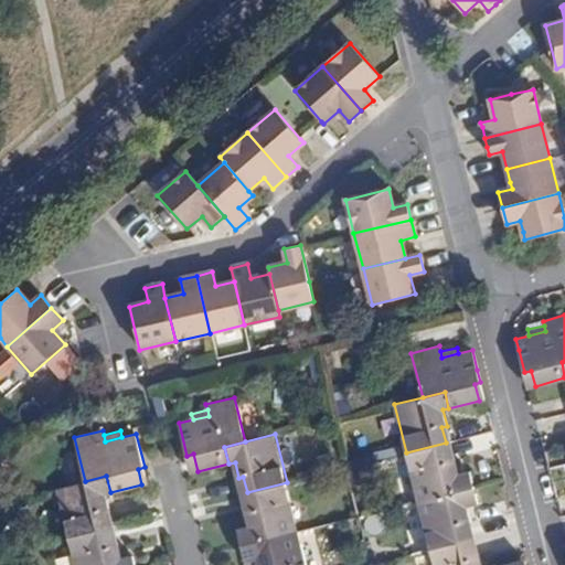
[(418,501),(475,487),(470,470),(459,473),(455,457),(449,458),(446,443),(406,452),(418,501)]
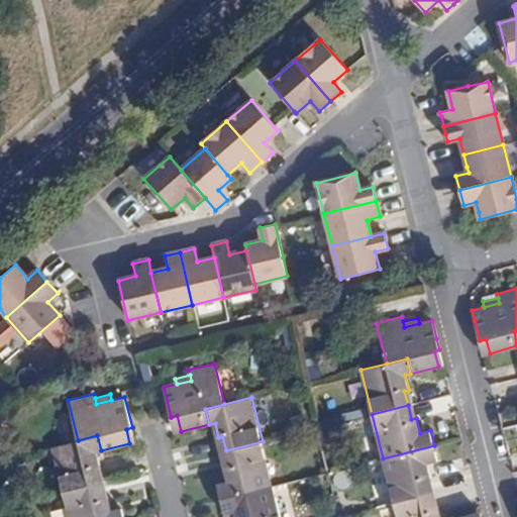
[(78,440),(50,446),(62,491),(99,482),(96,469),(100,468),(97,451),(101,450),(97,435),(78,440)]
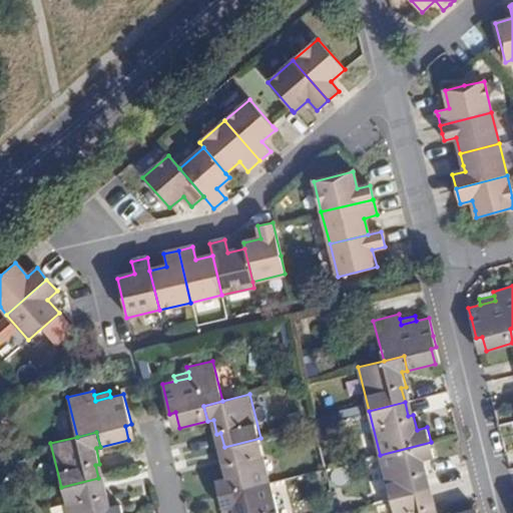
[(217,481),(220,494),(271,482),(261,438),(224,447),(227,462),(223,463),(227,478),(217,481)]
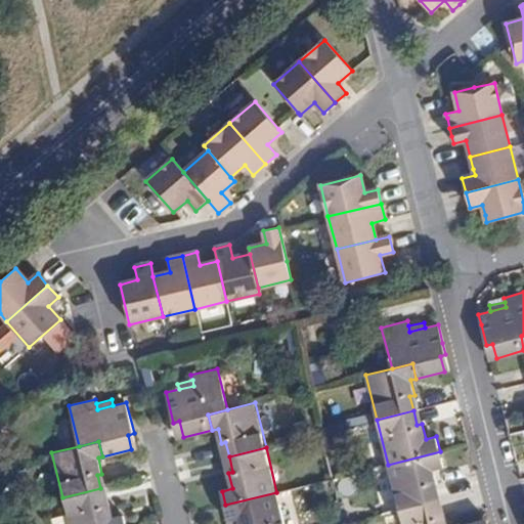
[(399,509),(436,499),(432,486),(437,484),(433,469),(443,466),(440,451),(388,465),(399,509)]
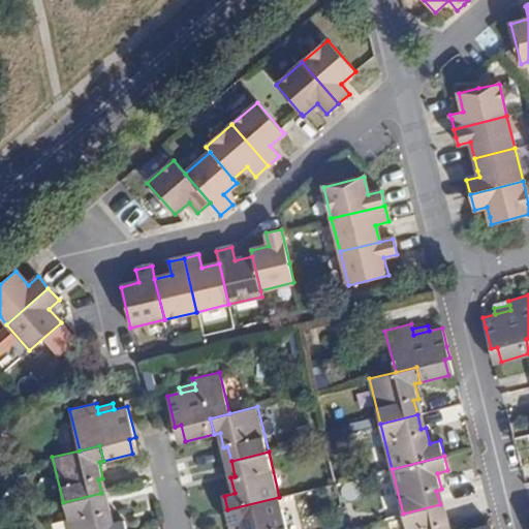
[(101,493),(63,502),(69,528),(126,528),(124,519),(114,522),(110,506),(105,507),(101,493)]
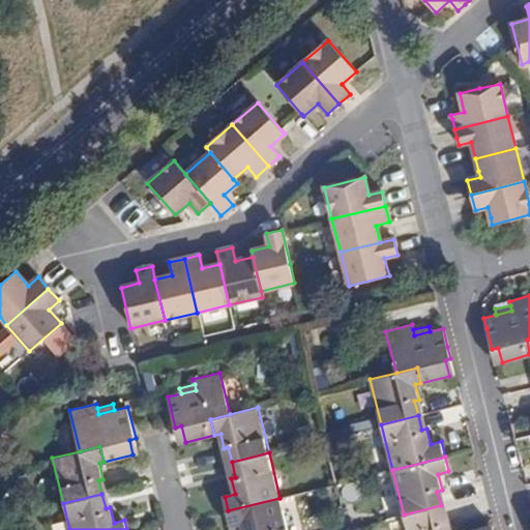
[(288,529),(280,498),(228,510),(232,525),(242,523),(244,529),(288,529)]
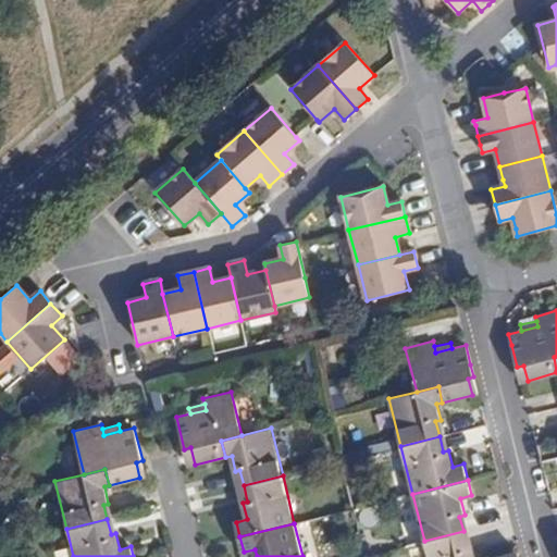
[(428,556),(474,556),(472,544),(467,546),(463,531),(424,541),(428,556)]
